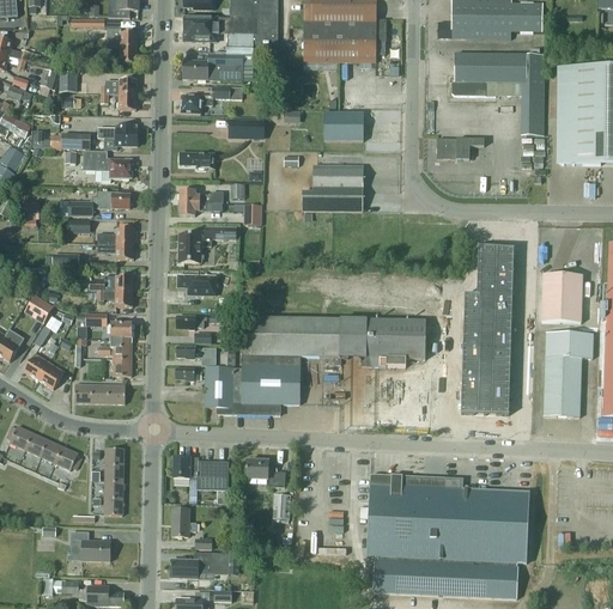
[(0,0),(0,17),(18,16),(16,0),(0,0)]
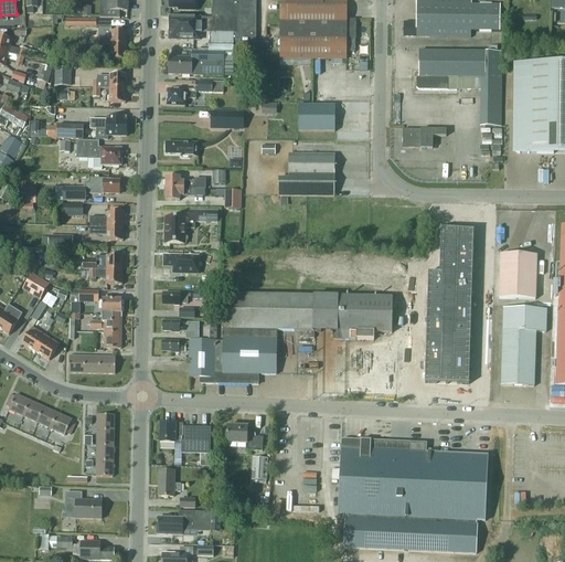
[(99,0),(99,16),(120,16),(120,9),(127,9),(127,0),(99,0)]
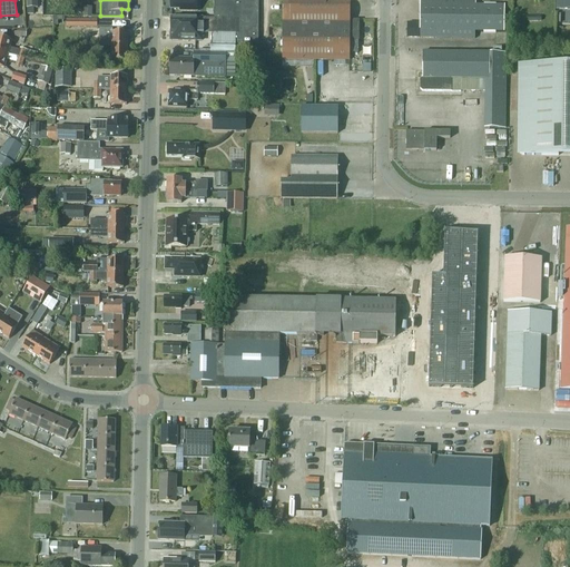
[(214,0),(214,16),(209,15),(209,16),(202,16),(202,15),(170,15),(170,29),(172,29),(170,37),(199,38),(199,40),(210,40),(210,49),(226,49),(254,49),(254,62),(265,62),(265,40),(258,40),(258,0),(214,0)]
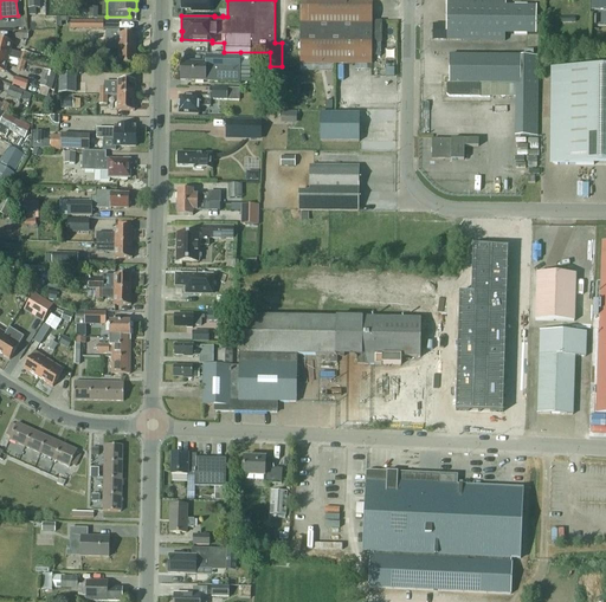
[(372,18),(372,0),(301,0),(300,60),(372,62),(372,40),(375,40),(381,40),(382,18),(372,18)]
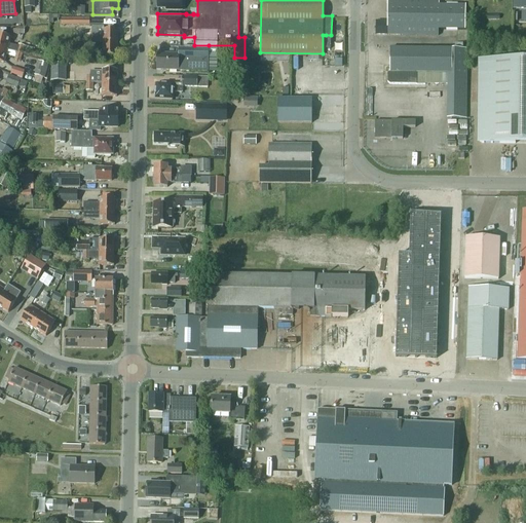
[(376,19),(376,32),(439,33),(439,27),(465,27),(466,2),(439,2),(439,0),(387,0),(387,19),(376,19)]
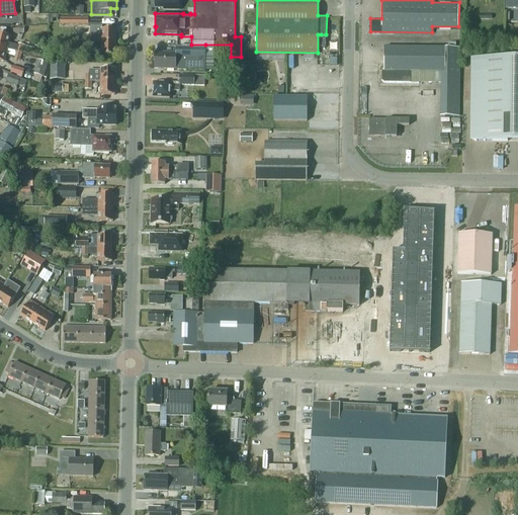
[(91,30),(91,39),(116,39),(116,26),(101,26),(101,24),(91,24),(91,30)]
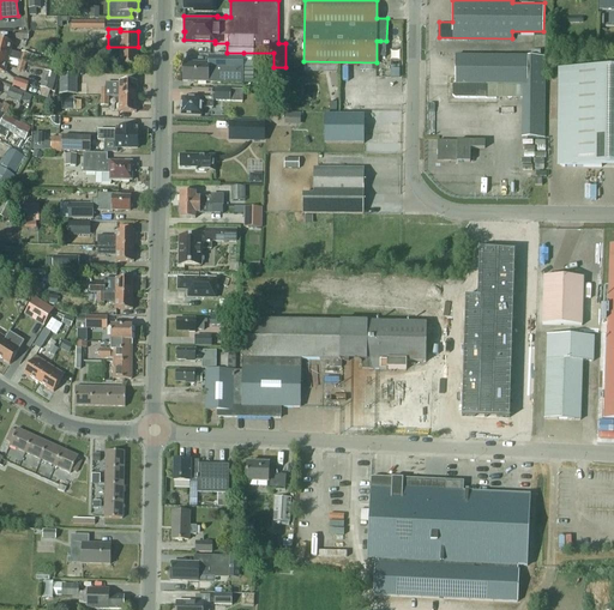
[(0,36),(0,53),(8,55),(19,59),(26,60),(29,52),(22,49),(22,52),(11,48),(13,41),(0,36)]
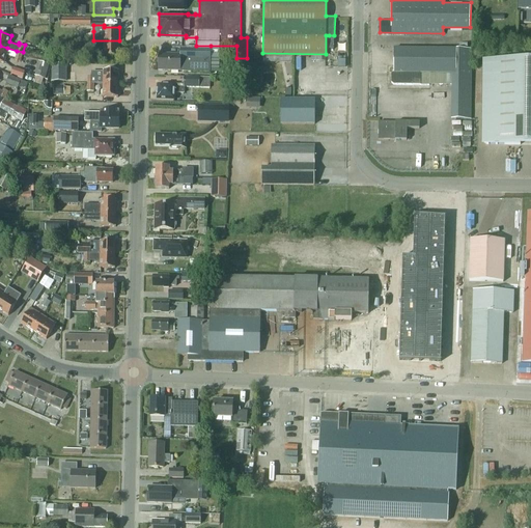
[(50,52),(52,42),(47,40),(44,50),(50,52)]
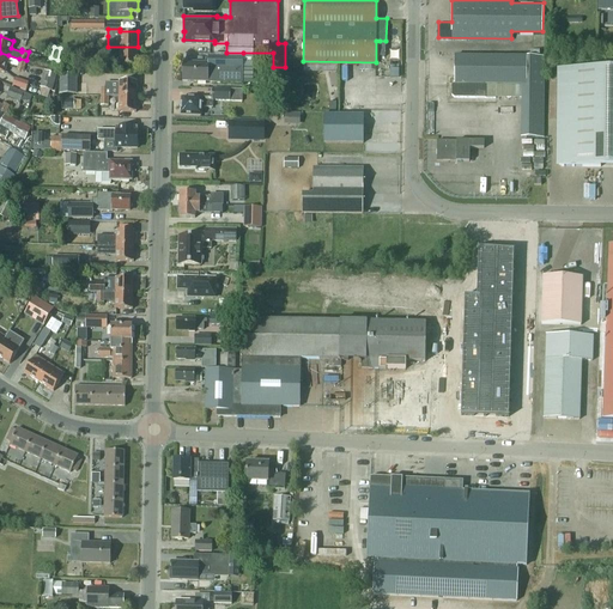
[(138,47),(108,47),(108,48),(108,55),(120,55),(120,62),(137,62),(138,47)]
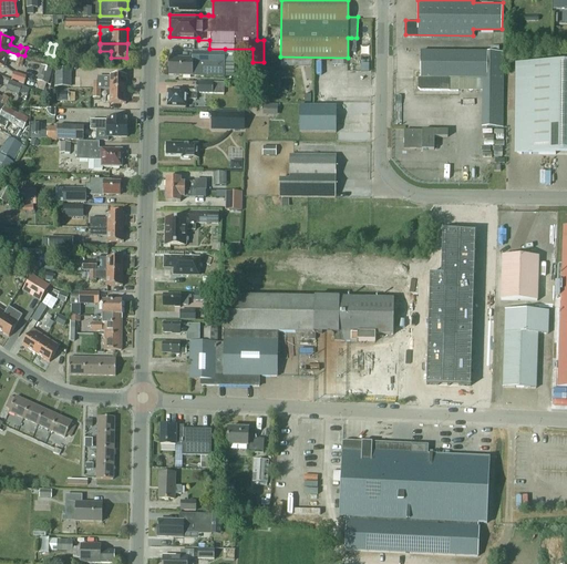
[(193,55),(169,55),(169,72),(196,72),(196,74),(224,74),(225,49),(209,49),(193,49),(193,55)]
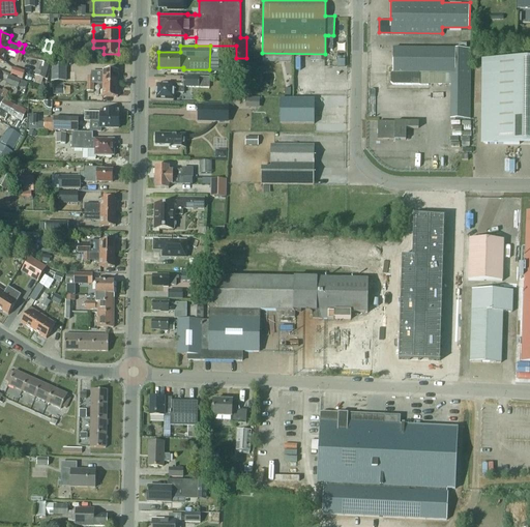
[(392,82),(428,82),(428,70),(454,70),(455,46),(393,46),(392,70),(390,71),(390,80),(392,82)]
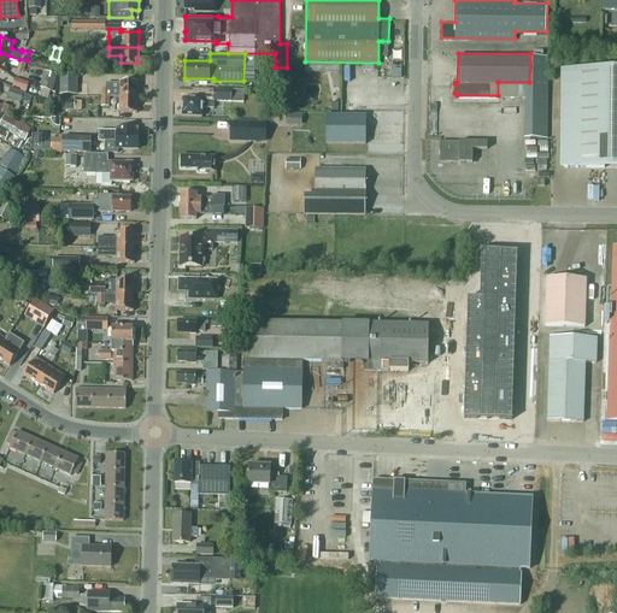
[(564,164),(616,164),(616,68),(565,68),(564,164)]
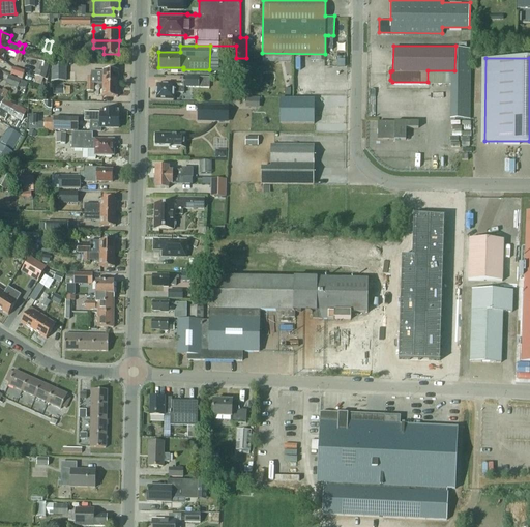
[(46,76),(50,62),(39,59),(35,72),(36,74),(46,76)]
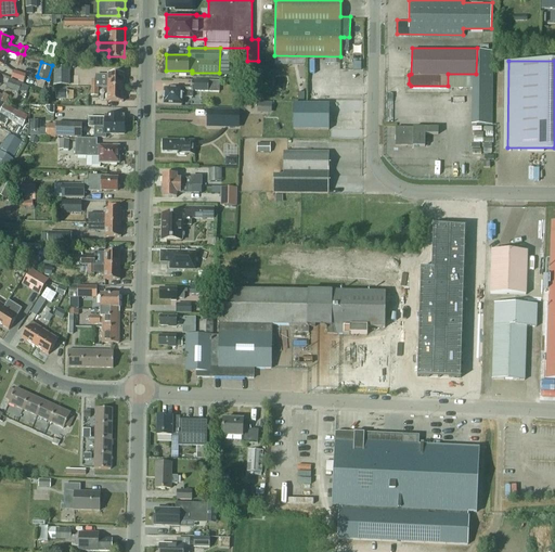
[(67,82),(67,65),(54,65),(54,82),(67,82)]
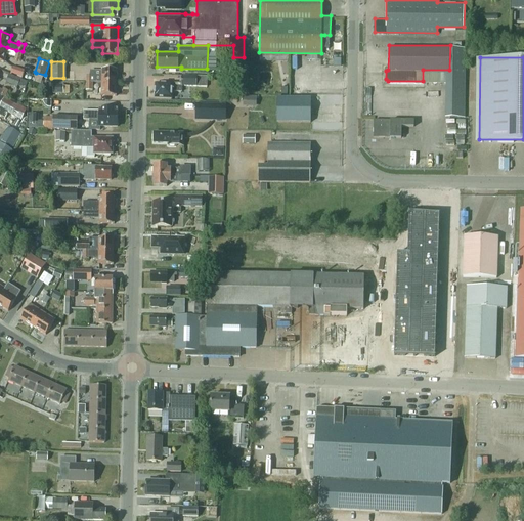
[(25,68),(13,64),(11,70),(23,74),(25,68)]
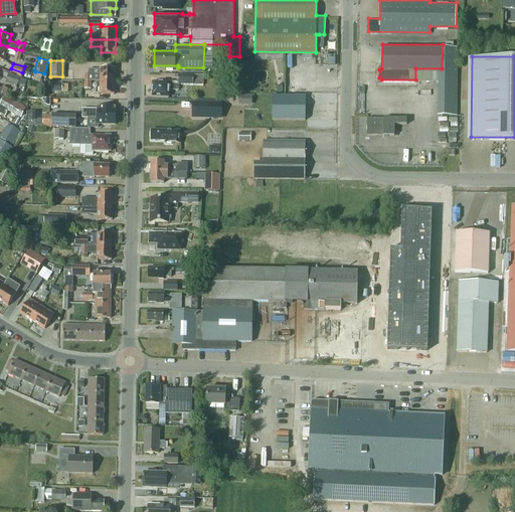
[(91,78),(93,78),(100,78),(115,78),(115,65),(100,65),(100,66),(91,66),(91,70),(91,78)]
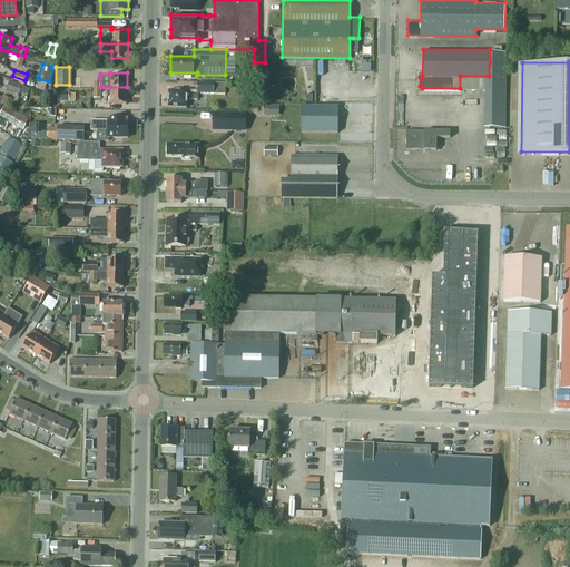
[(10,78),(7,87),(19,93),(20,91),(28,91),(30,87),(10,78)]
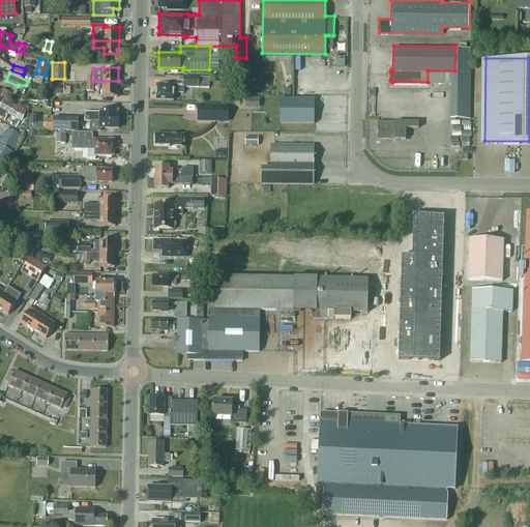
[(183,90),(184,84),(209,85),(209,75),(183,74),(183,82),(173,82),(167,82),(167,83),(157,83),(157,89),(156,89),(156,94),(157,94),(157,96),(173,96),(173,95),(175,95),(175,90),(183,90)]
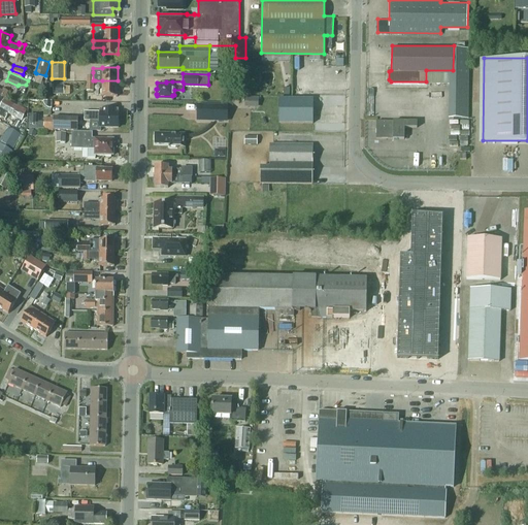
[(118,80),(102,80),(102,94),(118,94),(118,80)]
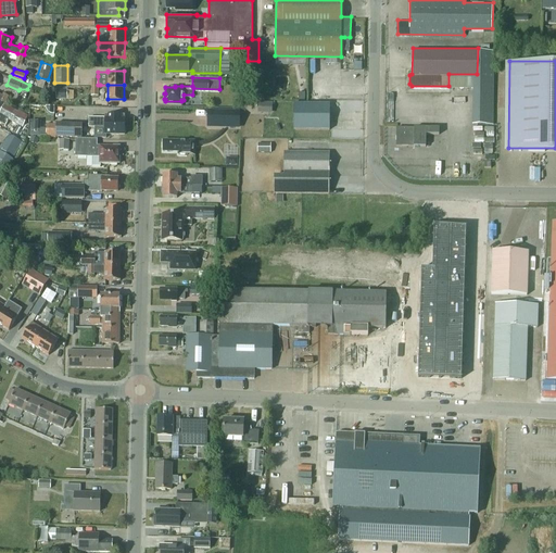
[(67,86),(55,86),(55,97),(67,97),(67,86)]
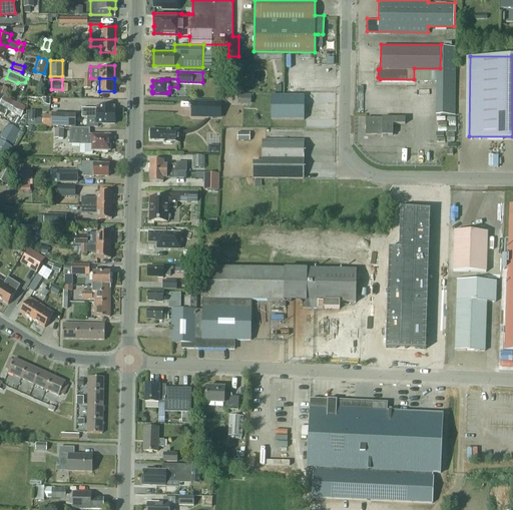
[(0,90),(4,93),(8,86),(3,84),(2,85),(0,84),(0,90)]
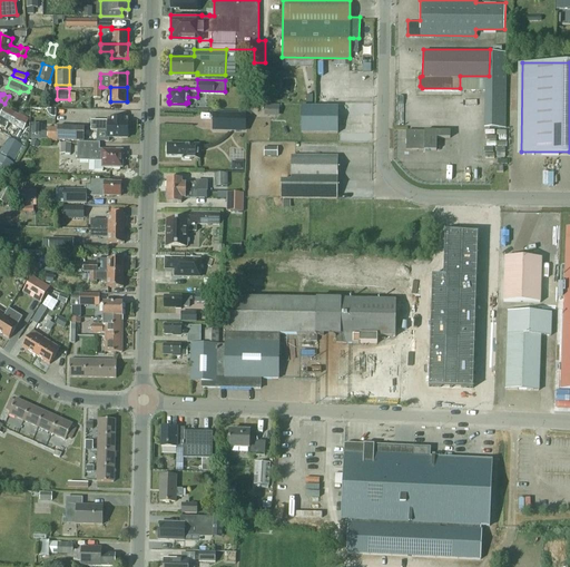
[(264,113),(278,113),(278,103),(264,103),(264,113)]
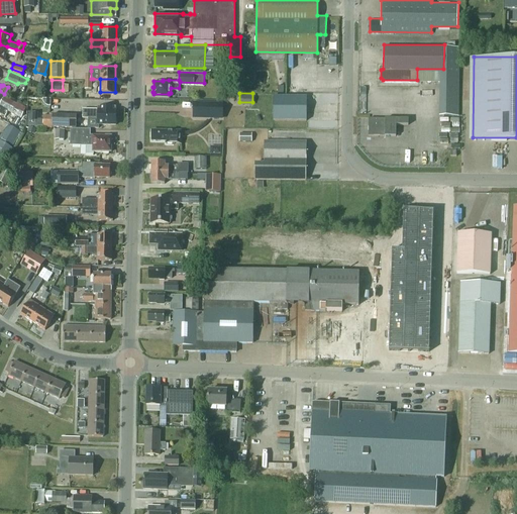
[(273,117),(306,118),(307,94),(273,93),(273,117)]
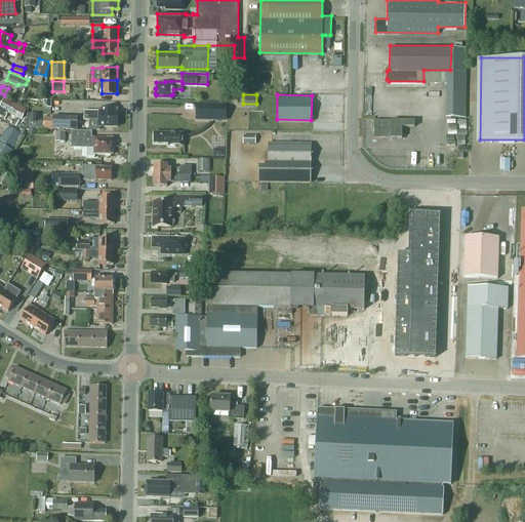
[(0,107),(21,118),(27,108),(18,104),(4,95),(0,104),(0,107)]
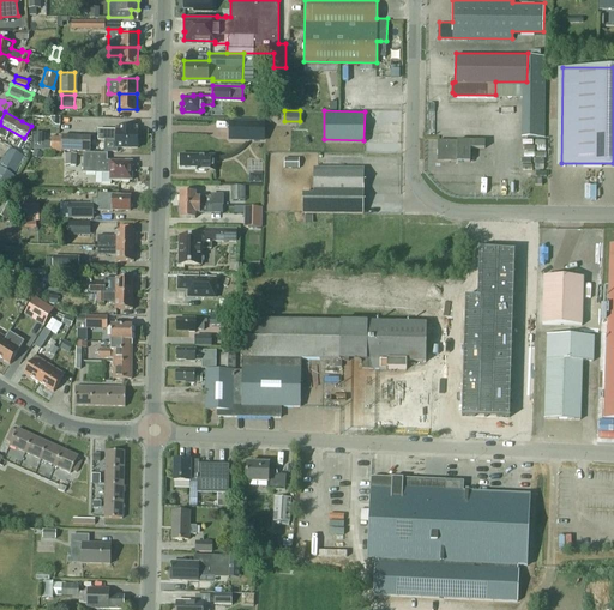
[(264,120),(230,119),(229,136),(263,137),(264,120)]
